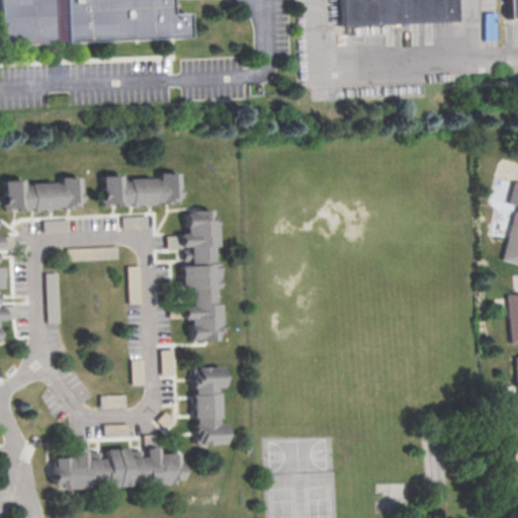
[(166,0),(167,12),(185,13),(185,35),(5,45),(3,0),(166,0)]
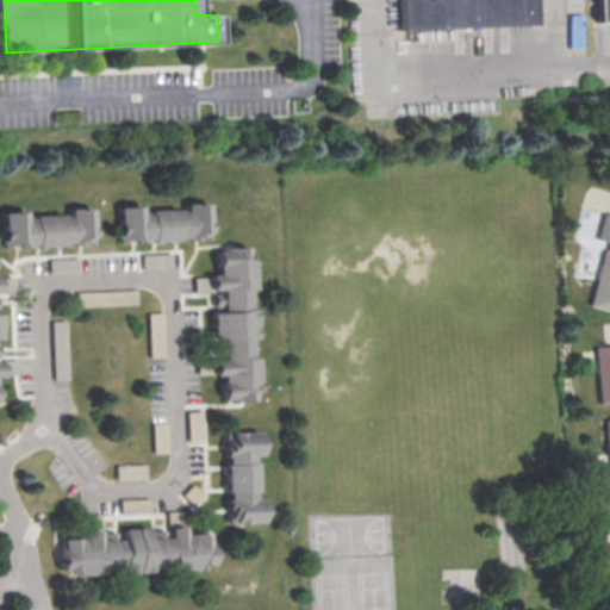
[(533,0),(534,25),(403,31),(400,0),(533,0)]
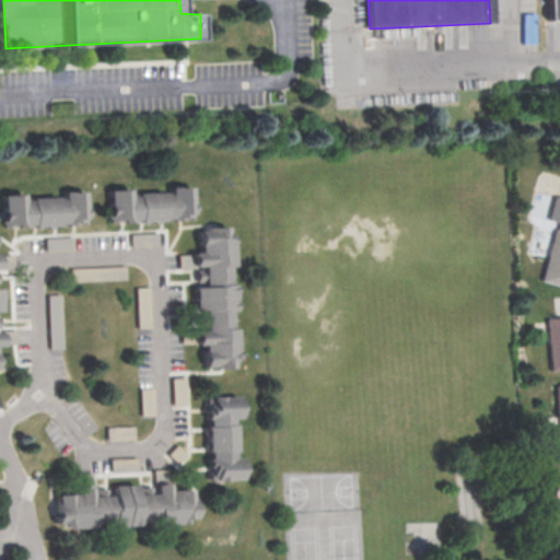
[(559,0),(559,19),(549,20),(547,0),(559,0)]
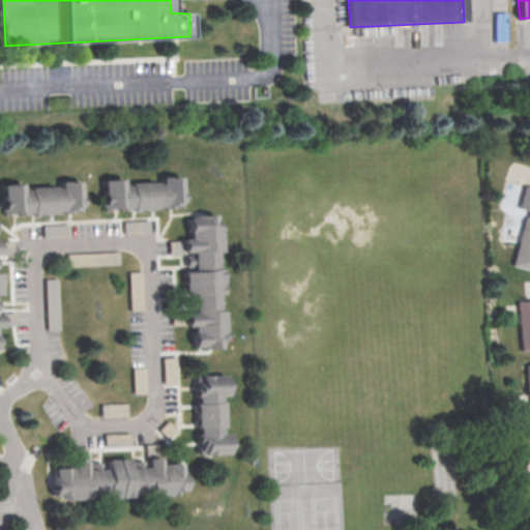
[(105,209),(104,179),(121,178),(122,185),(129,185),(128,182),(153,181),(154,184),(160,184),(160,177),(181,176),(182,206),(105,209)]
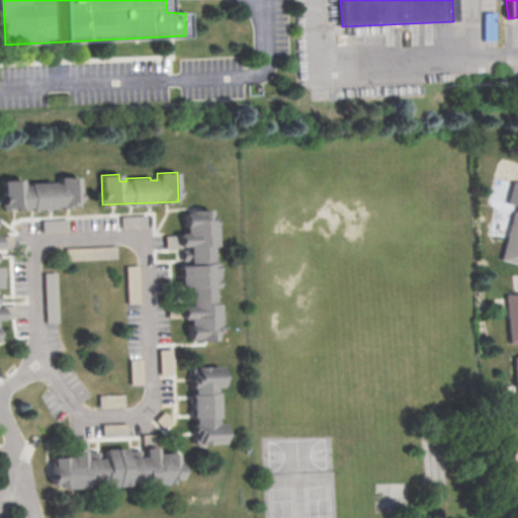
[(2,208),(1,181),(20,180),(21,186),(27,186),(27,183),(52,182),(52,185),(58,184),(57,177),(79,176),(80,205),(2,208)]
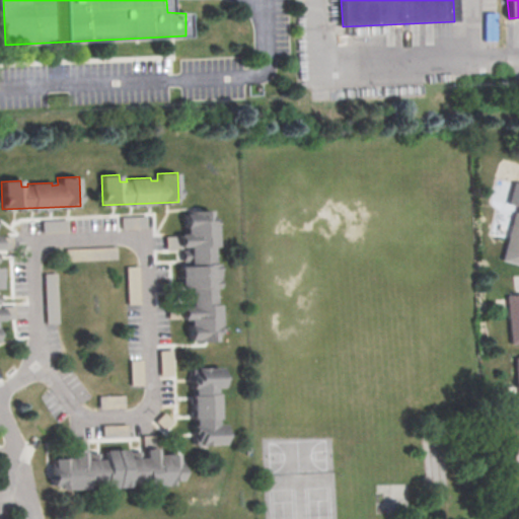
[(518,181),(514,180),(508,204),(518,206),(518,181)]
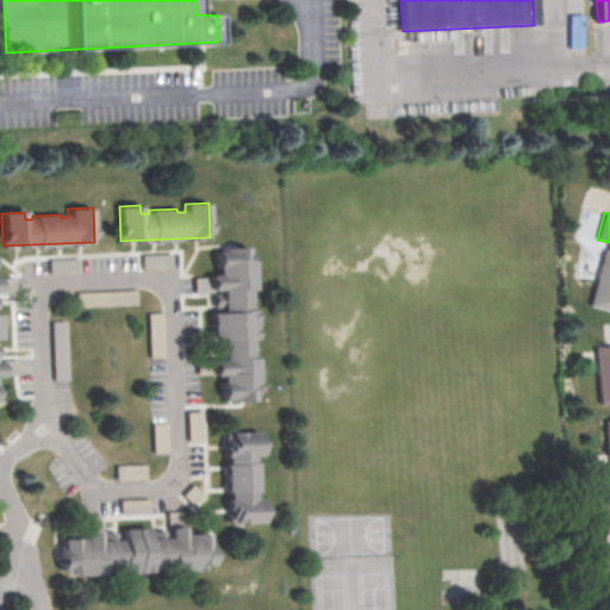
[(217,247),(248,246),(254,399),(223,400),(222,375),(213,377),(212,359),(221,358),(221,336),(210,336),(210,311),(219,310),(218,288),(210,288),(209,274),(218,274),(217,247)]
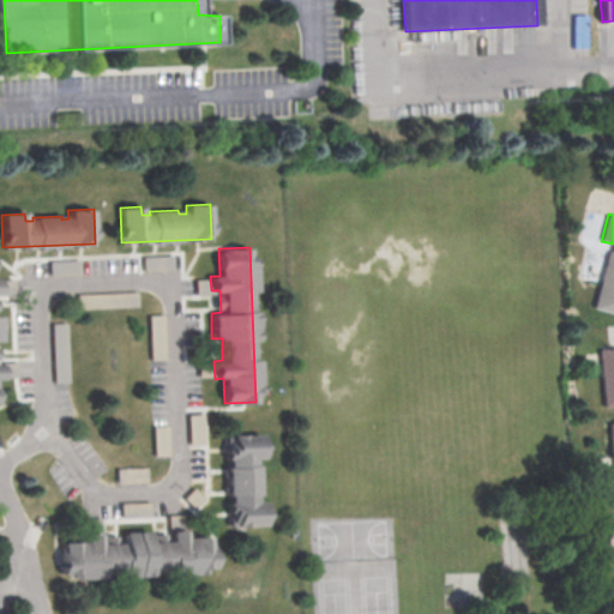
[(608,251),(613,252),(613,312),(594,308),(608,251)]
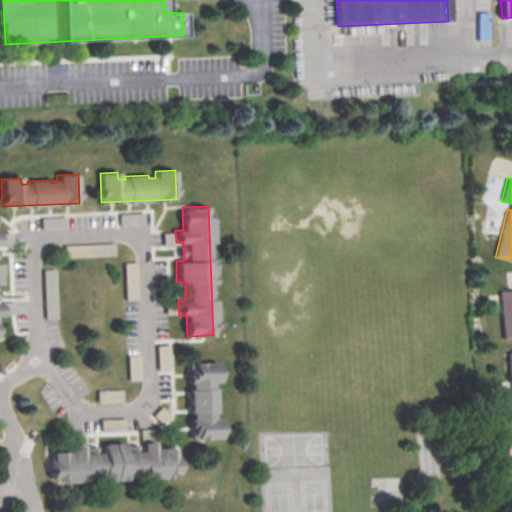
[(114,244),(64,244),(64,255),(114,255),(114,244)]
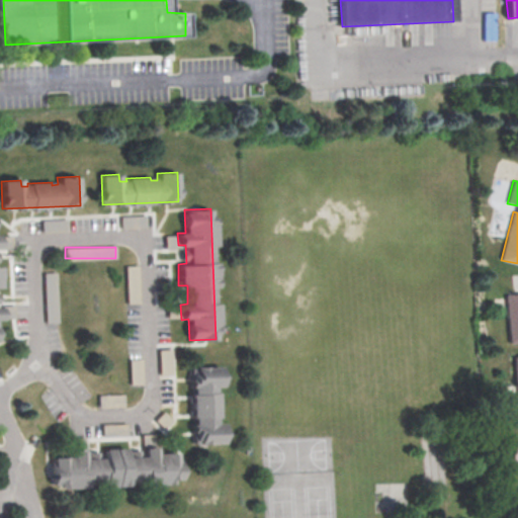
[(139,301),(139,265),(125,265),(125,301),(139,301)]
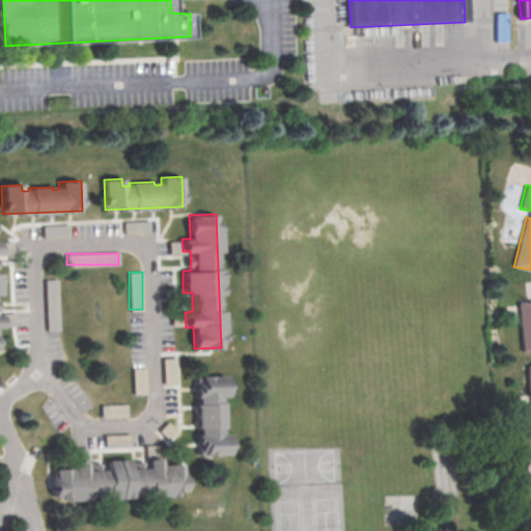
[(59,278),(46,278),(47,330),(59,330),(59,278)]
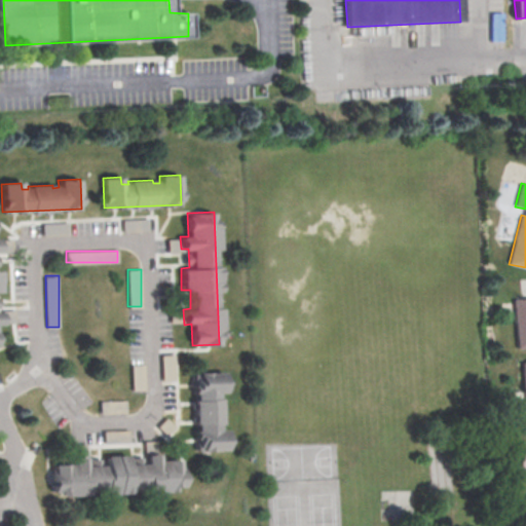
[(513,299),(525,297),(525,348),(518,349),(513,299)]
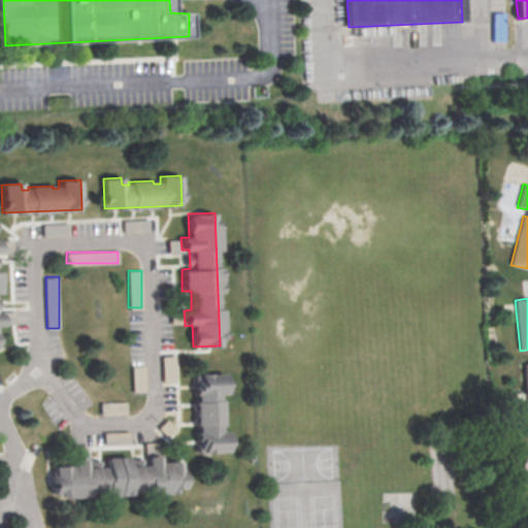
[(174,382),(174,355),(162,355),(162,382),(174,382)]
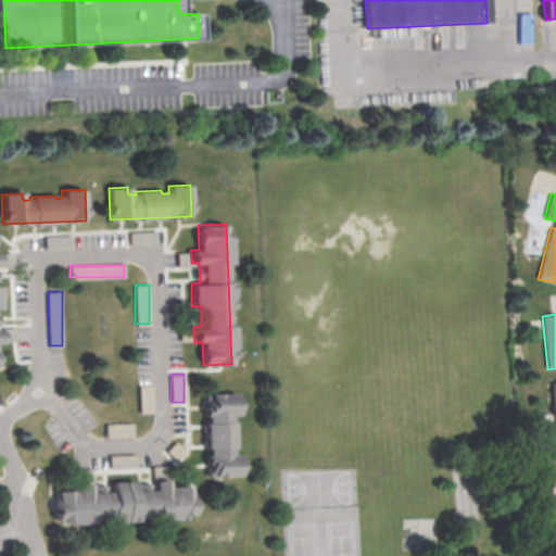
[(152,412),(152,384),(138,384),(138,412),(152,412)]
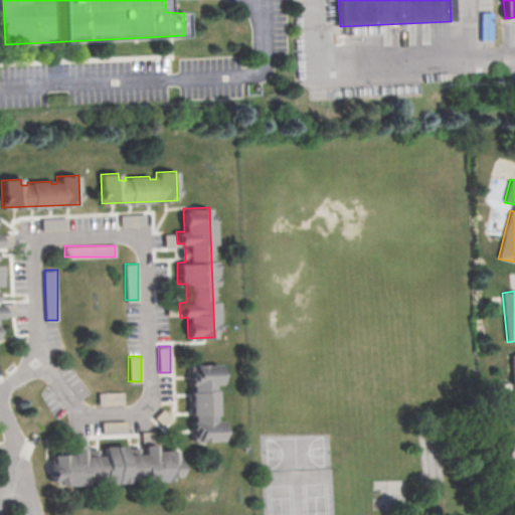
[(190,364),(218,363),(218,383),(214,383),(216,420),(219,420),(220,441),(193,442),(190,364)]
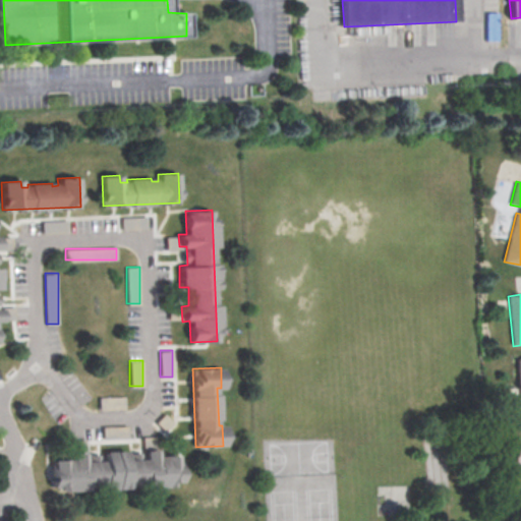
[(99,409),(124,409),(124,397),(99,397),(99,409)]
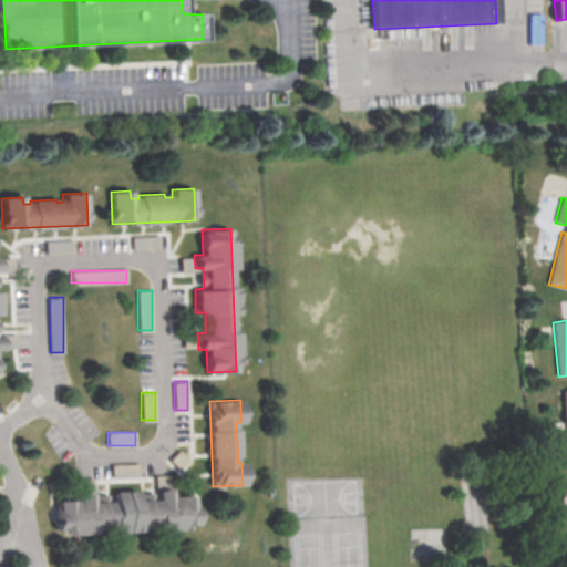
[(137,463),(111,463),(111,477),(137,477),(137,463)]
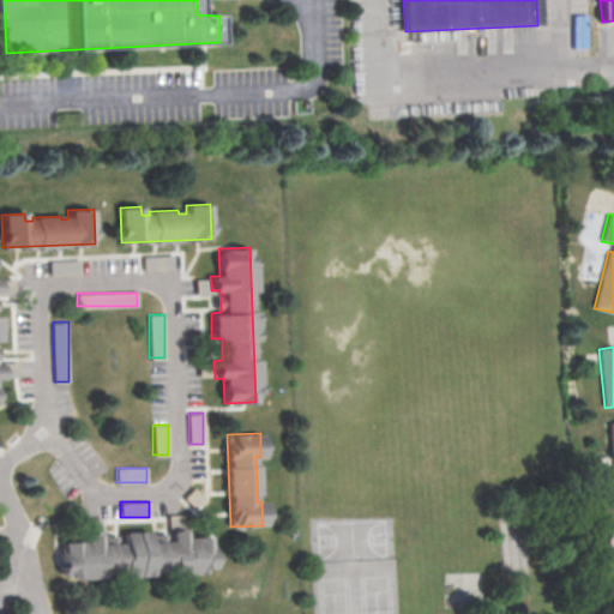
[(60,542),(84,541),(84,535),(98,534),(98,541),(120,540),(120,533),(146,531),(148,539),(169,539),(169,530),(185,530),(185,537),(211,537),(212,567),(203,567),(203,572),(179,573),(179,569),(148,570),(148,575),(121,576),(121,571),(102,571),(102,578),(67,579),(67,572),(61,572),(60,542)]
